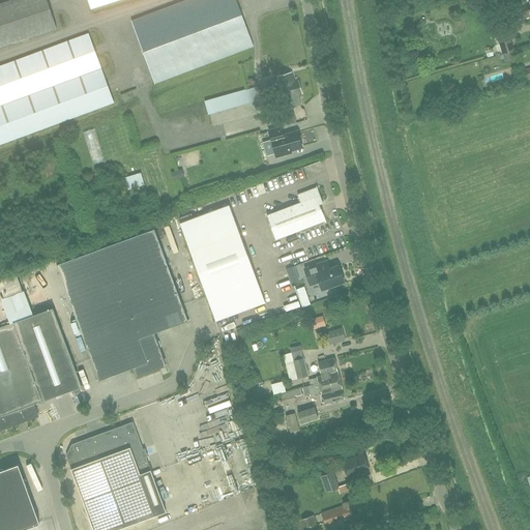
[(9,0),(0,3),(0,48),(56,29),(47,0),(9,0)]
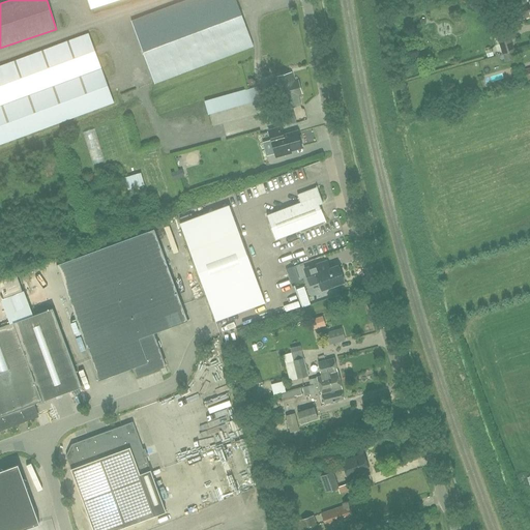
[(154,83),(253,46),(235,0),(186,0),(131,21),(154,83)]
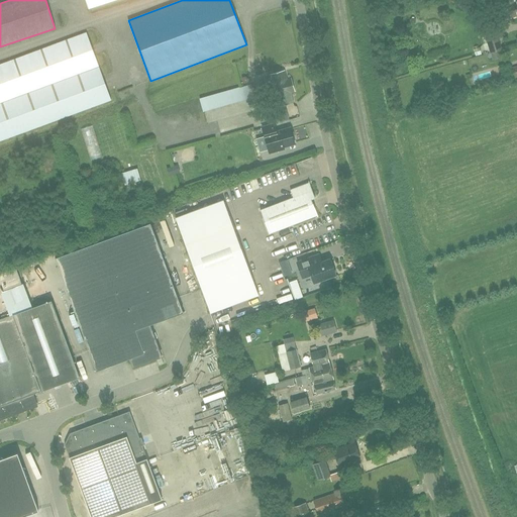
[(516,0),(508,0),(511,5),(507,6),(507,5),(499,8),(503,20),(511,17),(516,15),(516,0)]
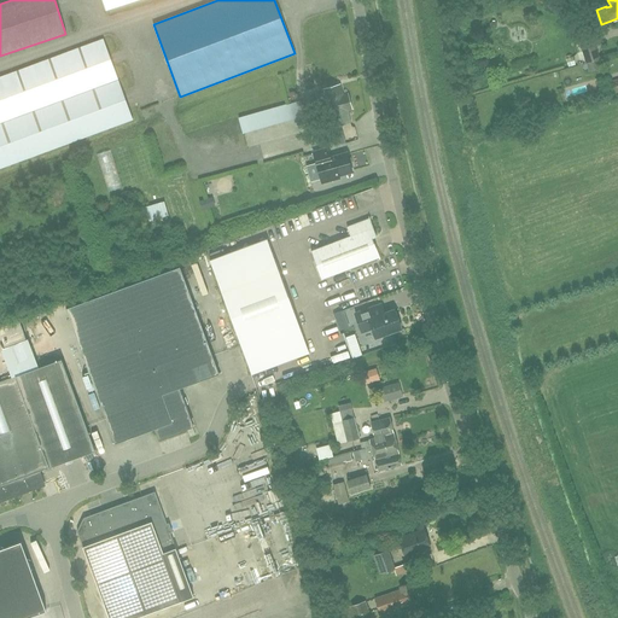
[(586,64),(600,59),(593,38),(578,41),(586,64)]
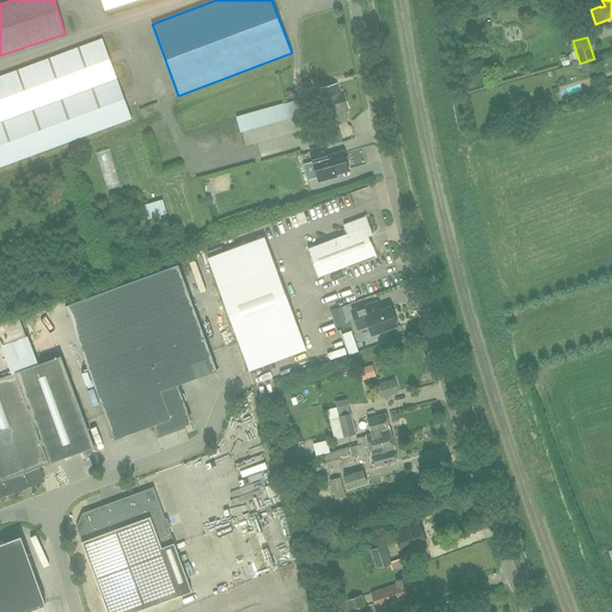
[(0,122),(117,79),(102,38),(0,75),(0,122)]
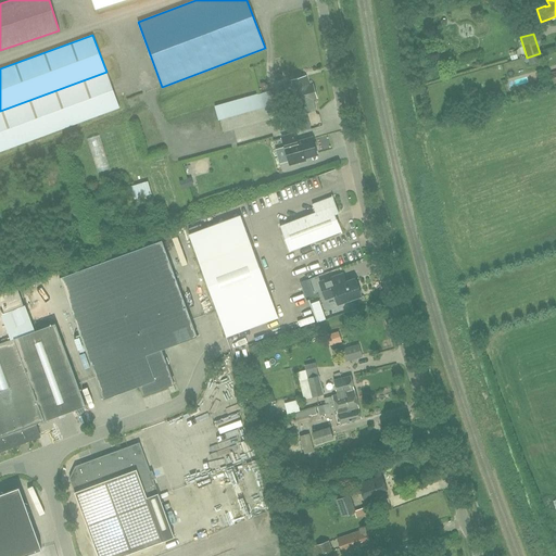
[(0,152),(119,108),(106,72),(0,111),(0,152)]
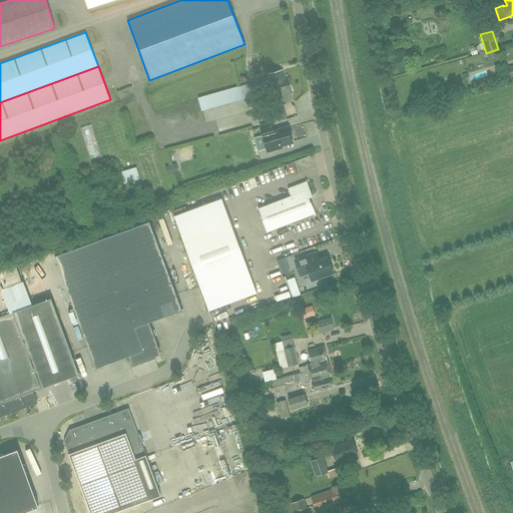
[(272,88),(274,95),(277,105),(291,101),(290,97),(289,92),(292,90),(290,83),(289,78),(285,79),(283,70),(268,74),(269,76),(262,78),(264,83),(266,90),(272,88)]
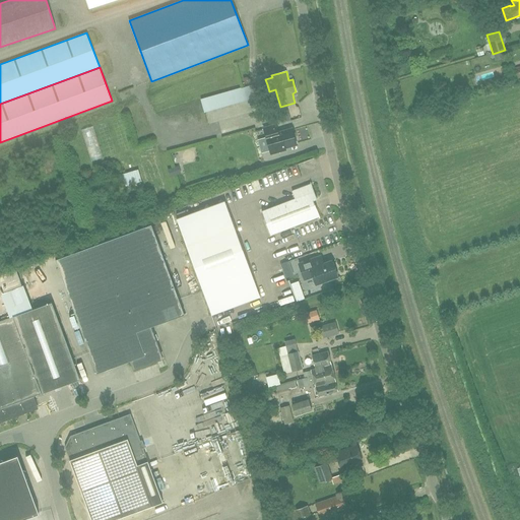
[(247,100),(249,106),(258,104),(253,84),(200,100),(204,112),(247,100)]
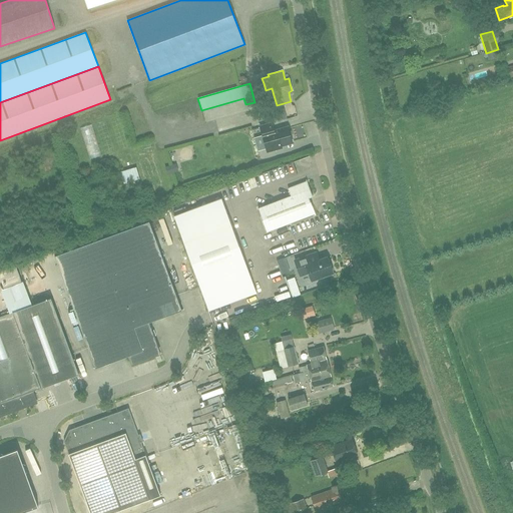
[(261,127),(267,151),(277,149),(276,147),(292,142),(291,138),(293,137),(291,131),(289,132),(288,128),(274,131),(272,124),(261,127)]
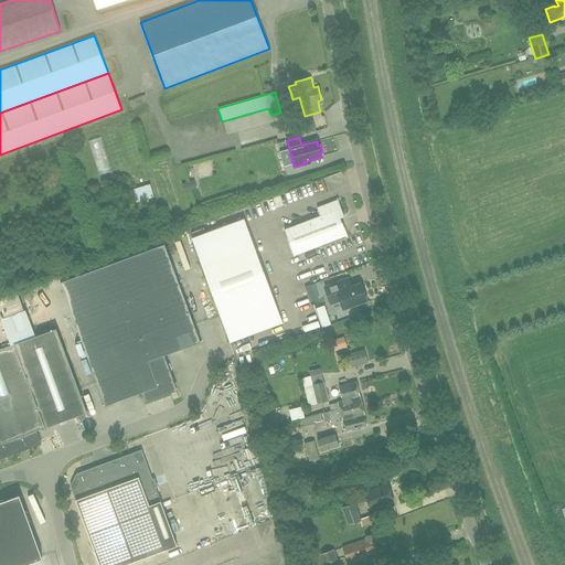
[(139,189),(144,203),(159,199),(156,183),(139,189)]
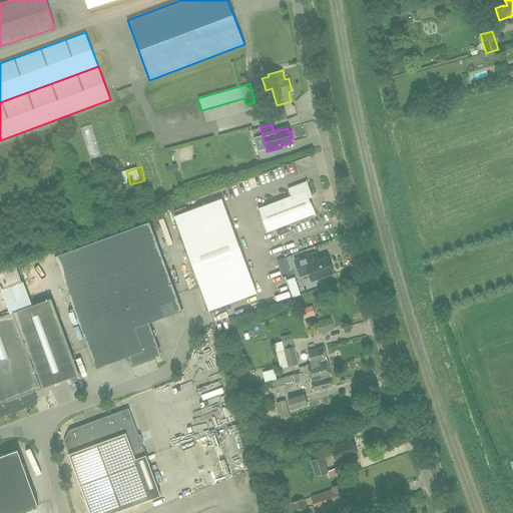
[(289,188),(292,195),(259,208),(267,231),(315,213),(309,196),(312,195),(307,181),(289,188)]
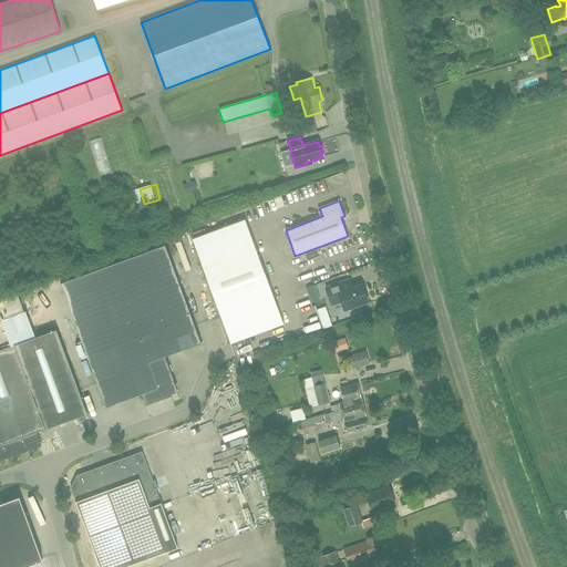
[(230,343),(284,323),(245,220),(193,239),(230,343)]
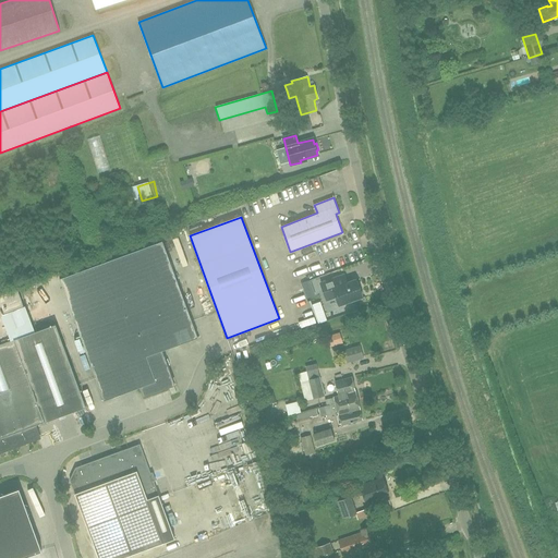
[(144,396),(173,385),(161,351),(197,338),(162,241),(60,279),(104,400),(141,387),(144,396)]
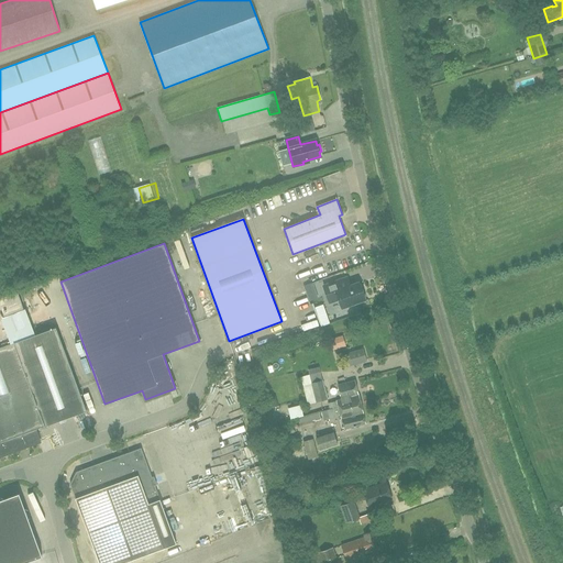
[(342,308),(364,299),(359,283),(351,286),(348,277),(335,282),(323,286),(330,302),(339,299),(342,308)]
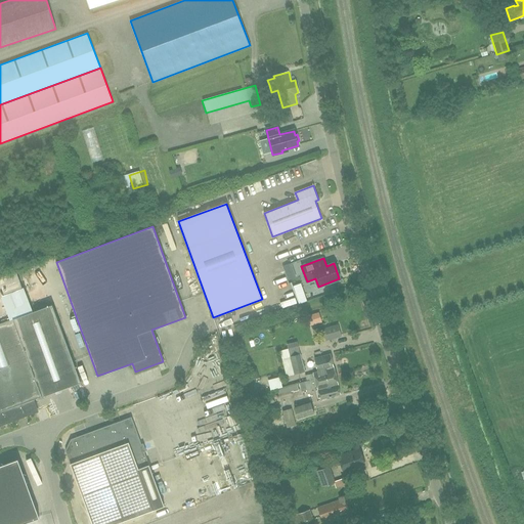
[(282,266),(288,280),(296,277),(291,263),(282,266)]
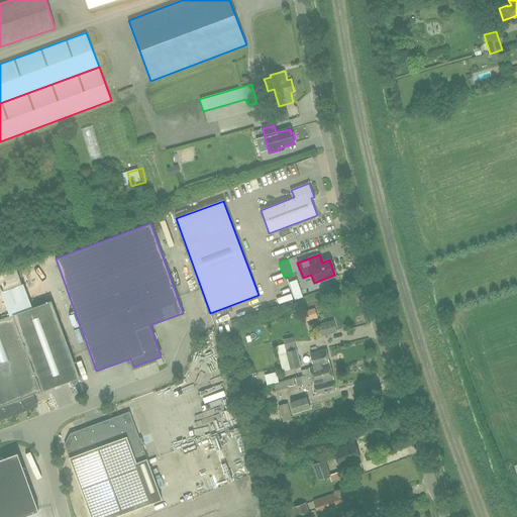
[(300,301),(308,298),(302,280),(294,282),(300,301)]
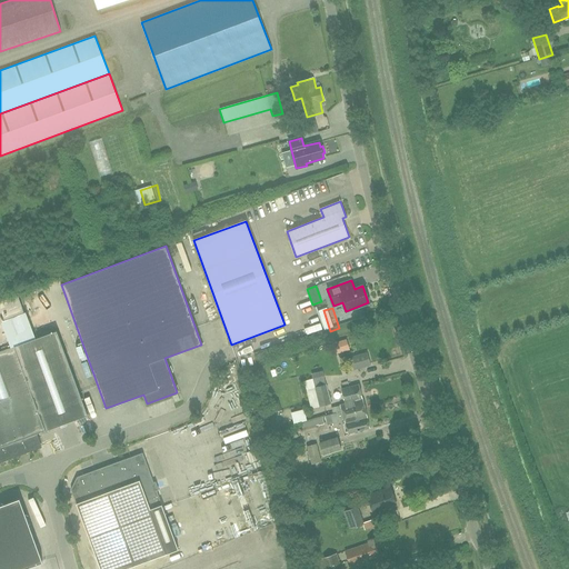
[(36,435),(88,415),(57,331),(0,351),(0,460),(40,447),(36,435)]
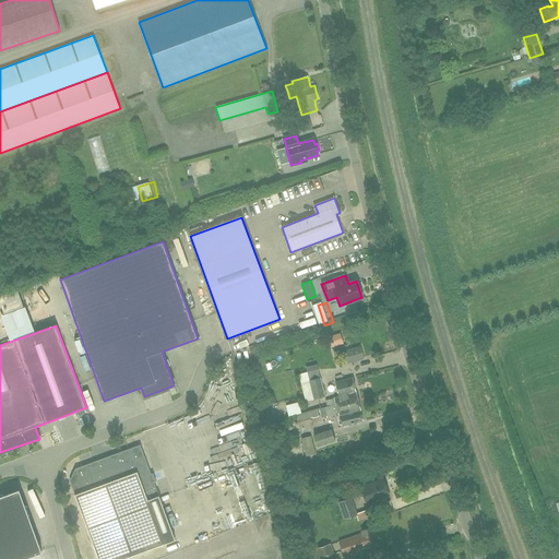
[(360,346),(344,351),(346,363),(364,358),(360,346)]
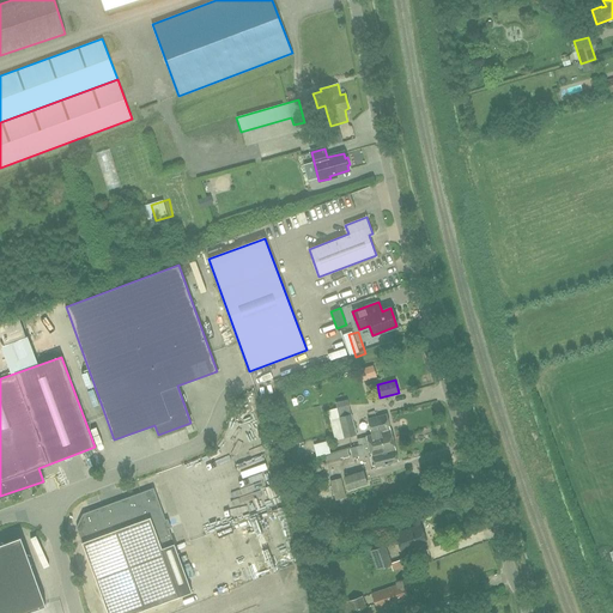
[(344,438),(357,435),(351,414),(339,417),(344,438)]
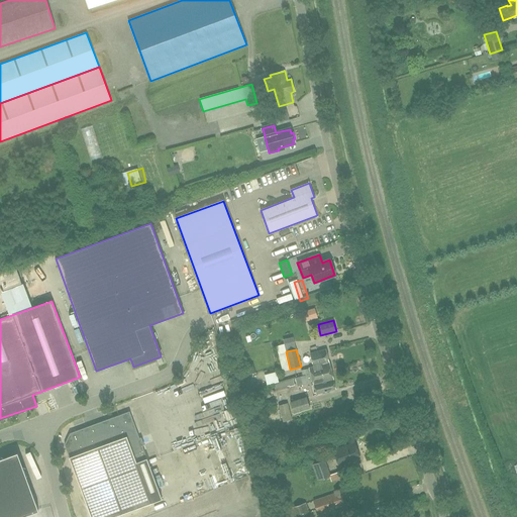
[(301,371),(303,376),(311,374),(310,373),(315,372),(316,374),(328,371),(328,374),(332,373),(329,363),(325,349),(310,353),(313,367),(309,368),(309,369),(301,371)]
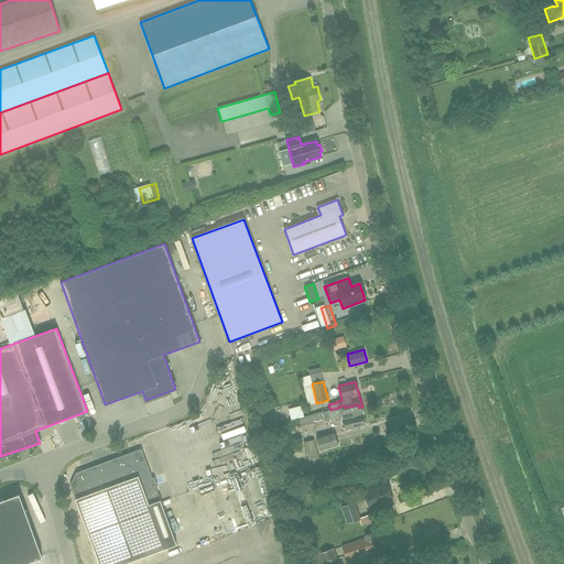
[(364,413),(362,407),(358,408),(358,404),(345,408),(344,405),(338,407),(339,408),(331,410),(322,412),(324,421),(333,419),(333,416),(340,414),(342,420),(343,420),(343,421),(340,421),(343,429),(345,429),(345,430),(366,424),(364,414),(364,413)]
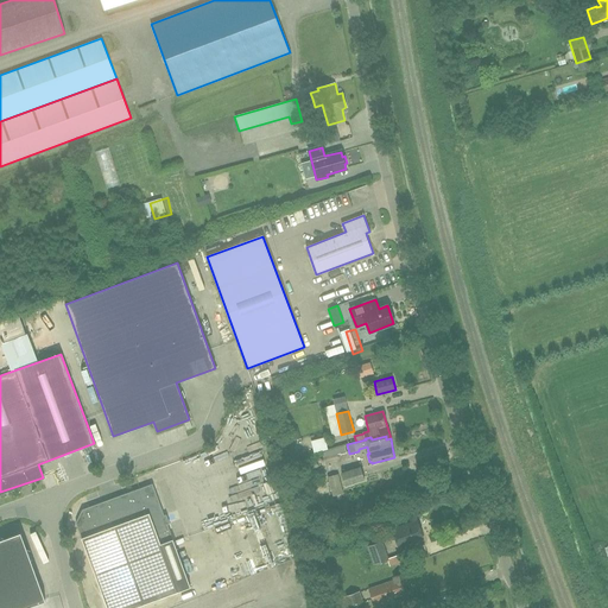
[(339,458),(337,455),(346,453),(344,445),(322,453),(324,462),(339,458)]
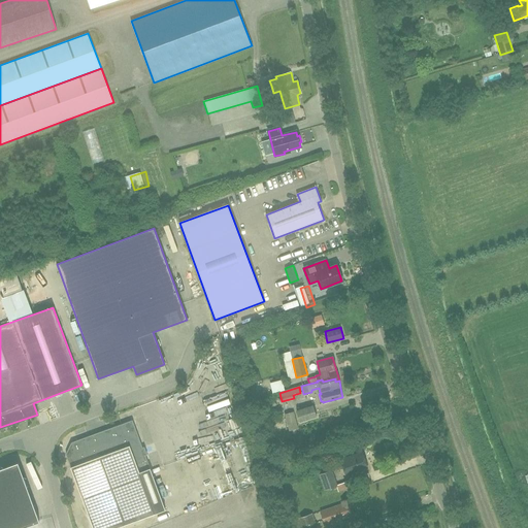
[(299,422),(317,417),(312,405),(296,410),(299,422)]
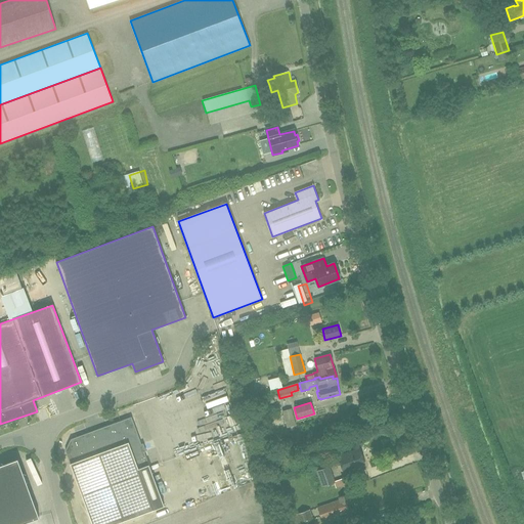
[(287,428),(296,425),(292,408),(281,411),(287,428)]
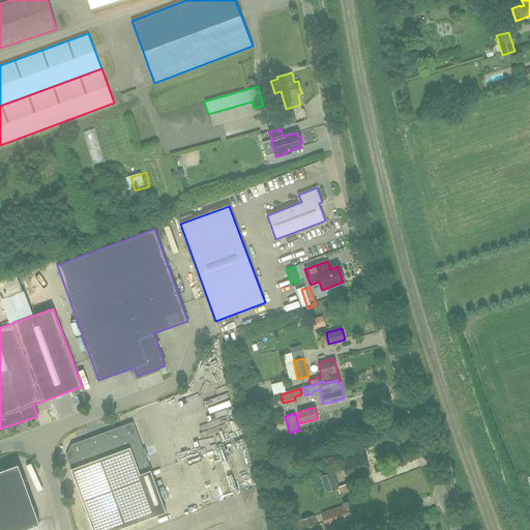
[(116,529),(166,511),(150,470),(133,421),(71,444),(66,455),(93,529),(116,529)]
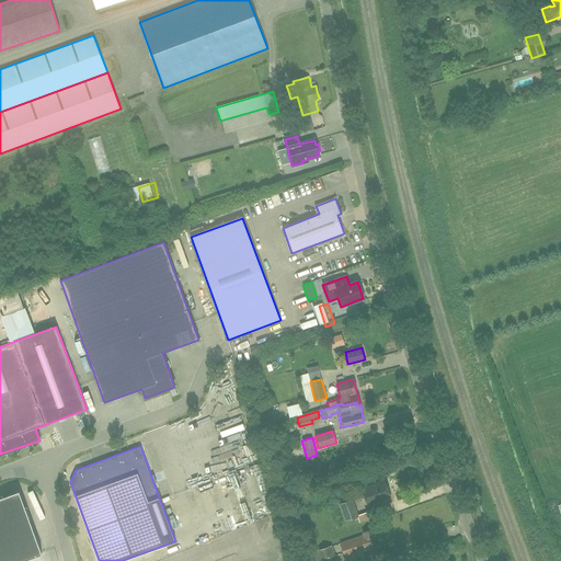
[(367,505),(390,496),(385,481),(362,489),(367,505)]
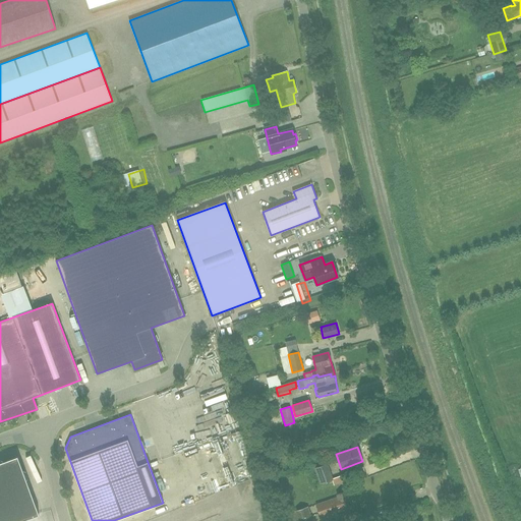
[(0,520),(20,520),(39,515),(17,456),(0,462),(0,520)]
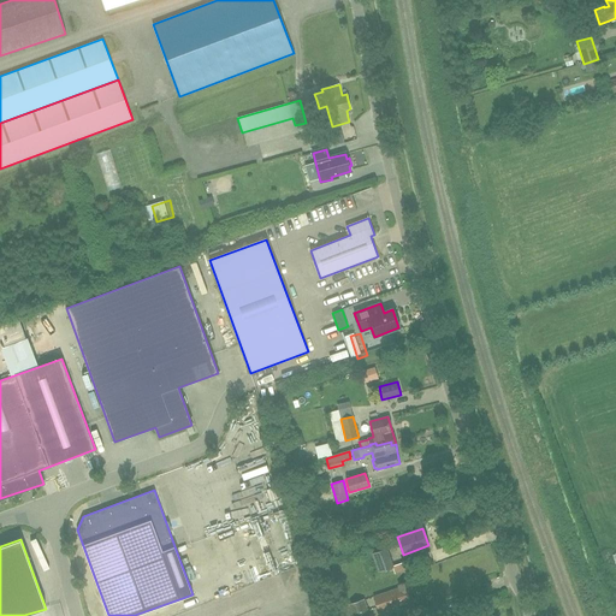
[(386,549),(372,554),(379,572),(392,567),(386,549)]
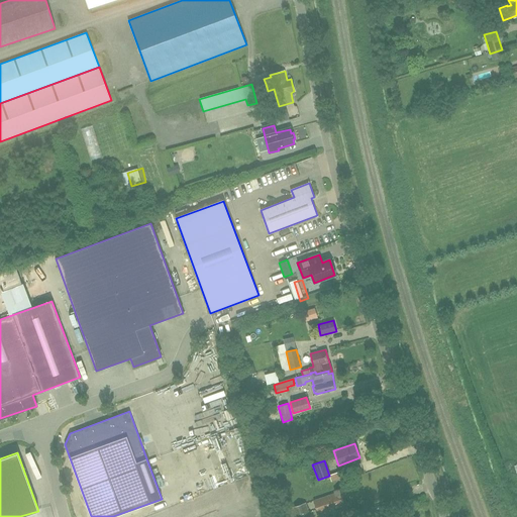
[(334,491),(335,493),(314,501),(318,514),(340,506),(340,509),(349,506),(343,488),(334,491)]
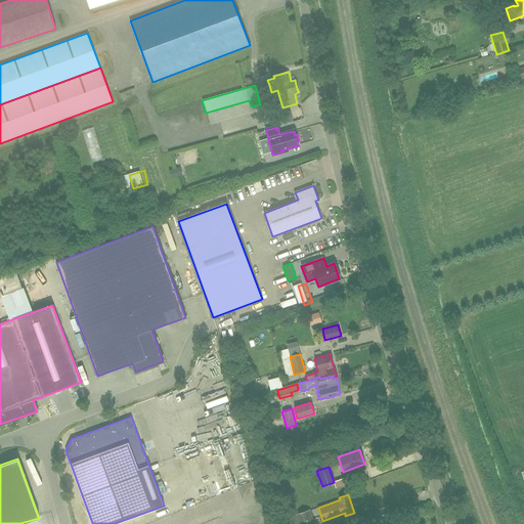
[(299,523),(314,523),(309,510),(296,514),(299,523)]
